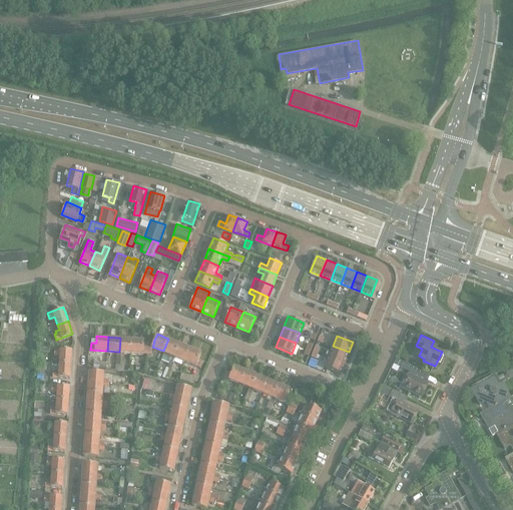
[(132,339),(120,338),(119,352),(117,352),(116,358),(121,358),(121,352),(131,352),(132,339)]
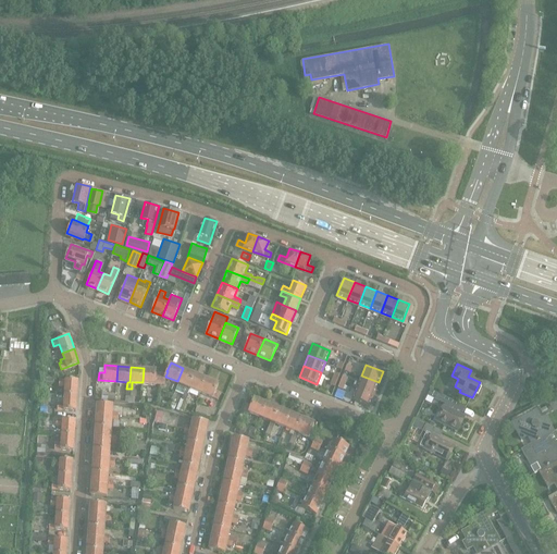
[(166,371),(156,371),(157,368),(144,368),(143,382),(156,383),(156,381),(165,382),(165,377),(168,371),(166,371)]
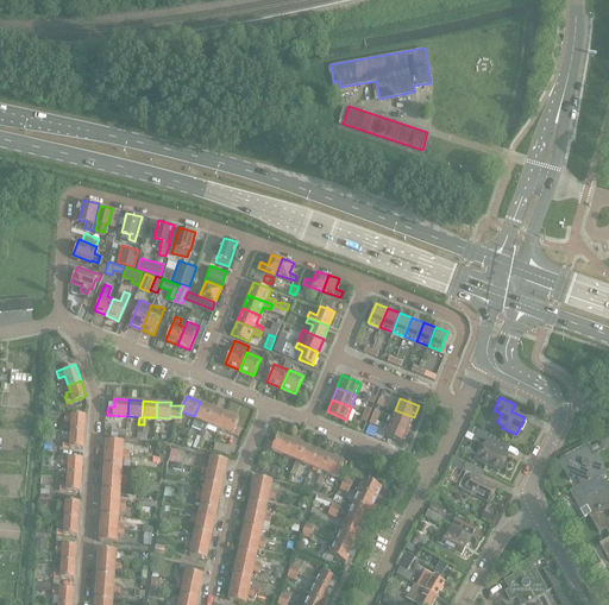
[(213,407),(200,402),(194,416),(205,421),(207,422),(213,407)]
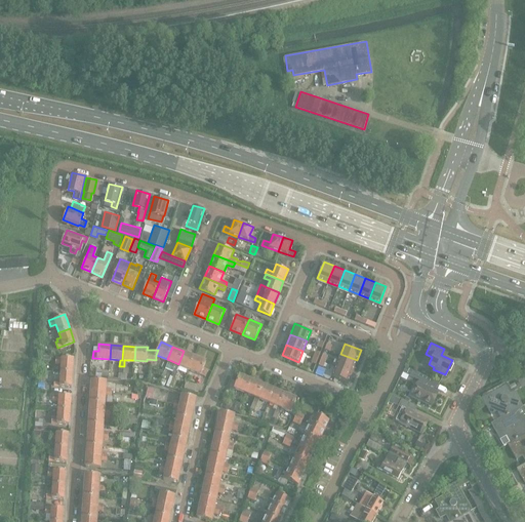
[(195,355),(184,351),(178,364),(176,363),(173,369),(177,371),(180,365),(189,368),(195,355)]
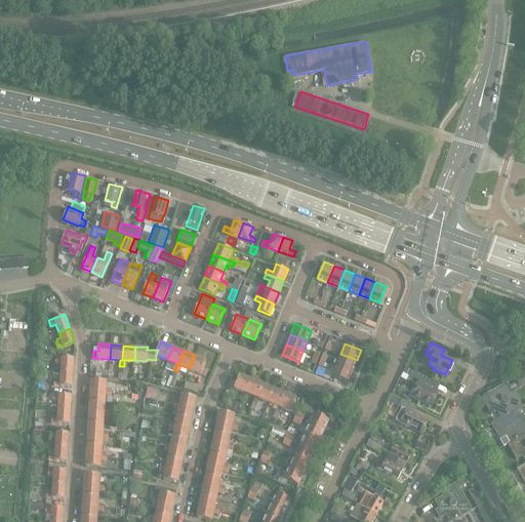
[(340,354),(336,364),(353,370),(357,360),(340,354)]
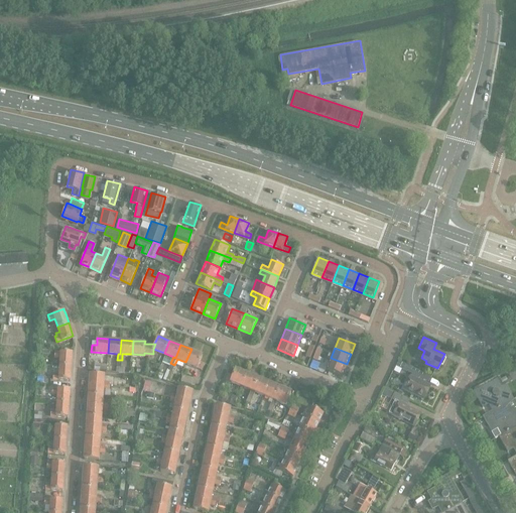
[(185,362),(202,369),(205,362),(200,360),(203,354),(191,349),(185,362)]
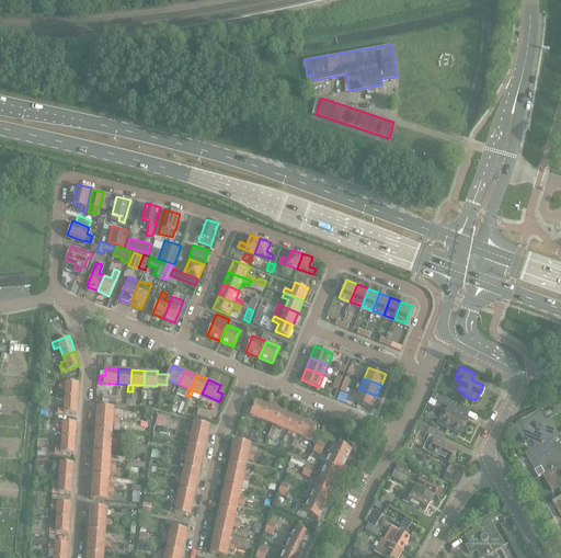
[(78,397),(79,382),(60,380),(59,387),(66,387),(65,396),(78,397)]
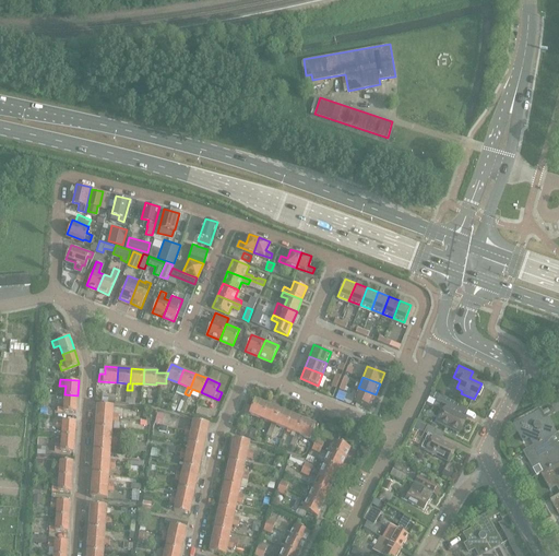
[(358,388),(353,399),(371,406),(376,394),(358,388)]
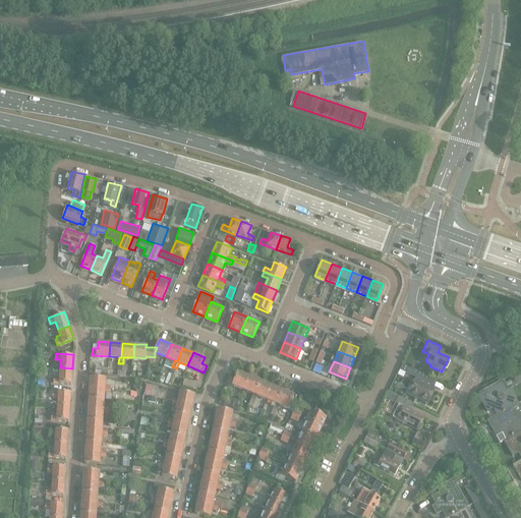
[(176,368),(172,366),(170,371),(169,370),(166,380),(168,381),(172,372),(174,373),(176,368)]
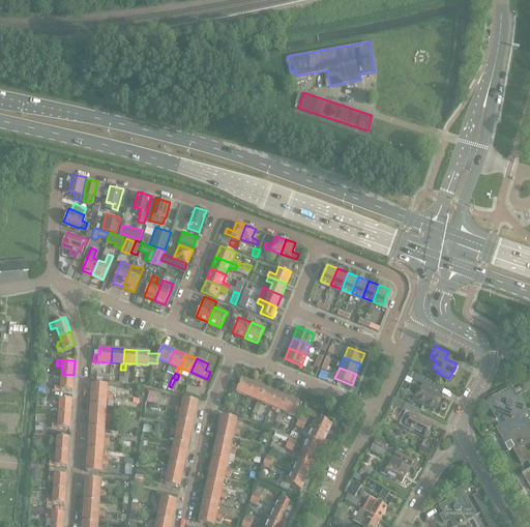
[(74,375),(61,374),(61,382),(55,382),(55,388),(72,389),(74,375)]
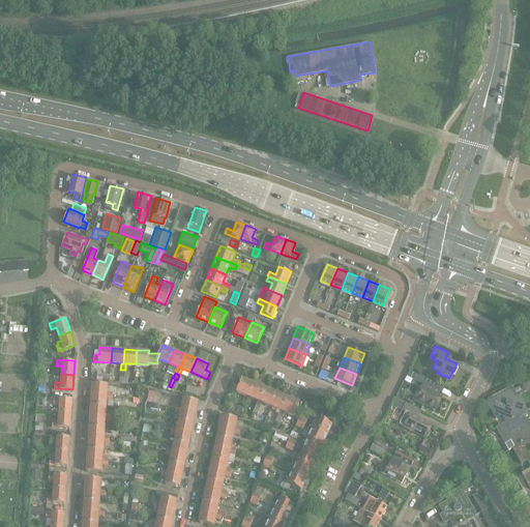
[(420,374),(417,380),(427,385),(430,379),(420,374)]
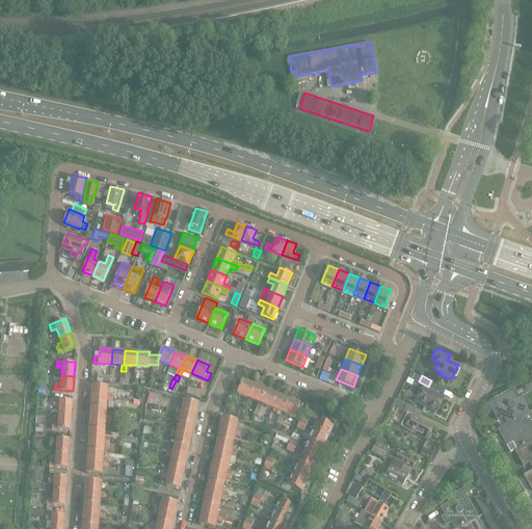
[(255,384),(243,378),(241,386),(236,384),(233,390),(249,397),(255,384)]
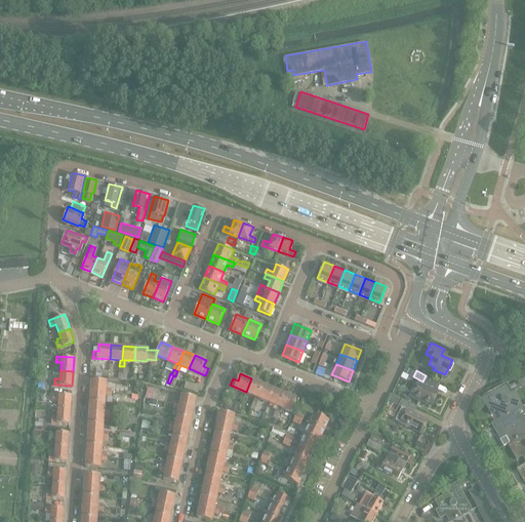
[(112,392),(112,387),(106,387),(107,379),(91,378),(90,390),(112,392)]
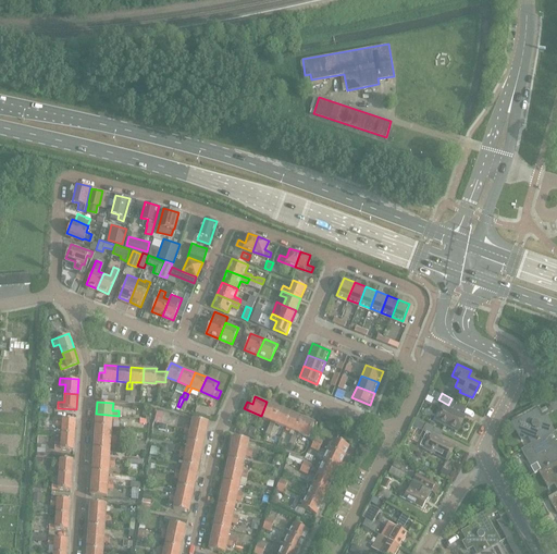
[(279,406),(267,402),(261,416),(271,419),(273,420),(279,406)]
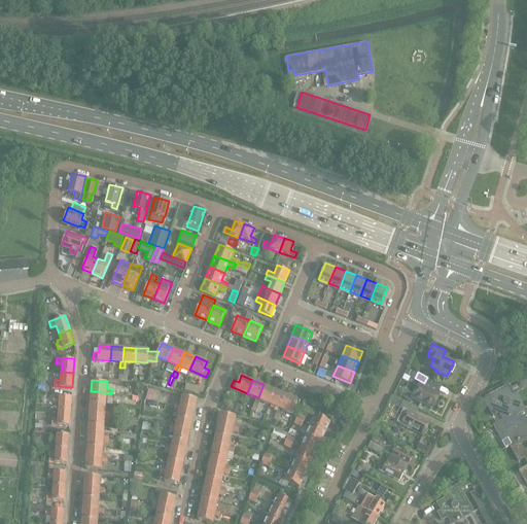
[(185,381),(184,387),(195,390),(197,384),(185,381)]
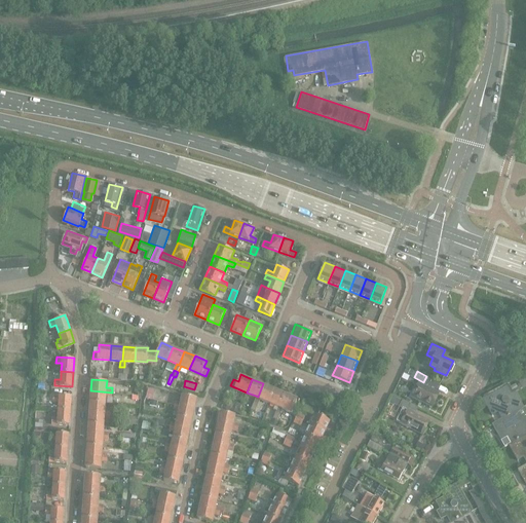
[(414,398),(431,406),(438,391),(421,383),(418,382),(411,396),(414,398)]
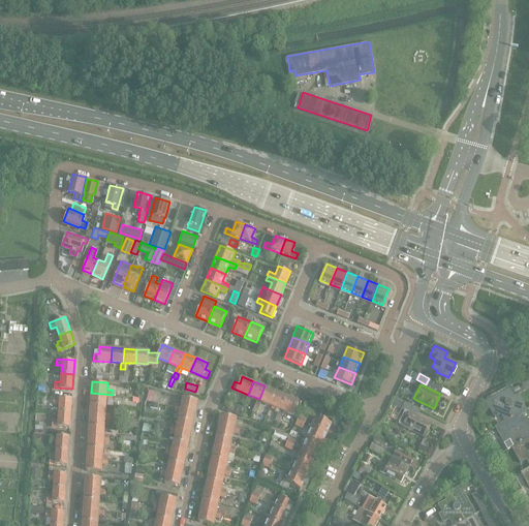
[(276,391),(265,385),(259,399),(257,398),(254,404),(259,406),(261,400),(271,404),(276,391)]
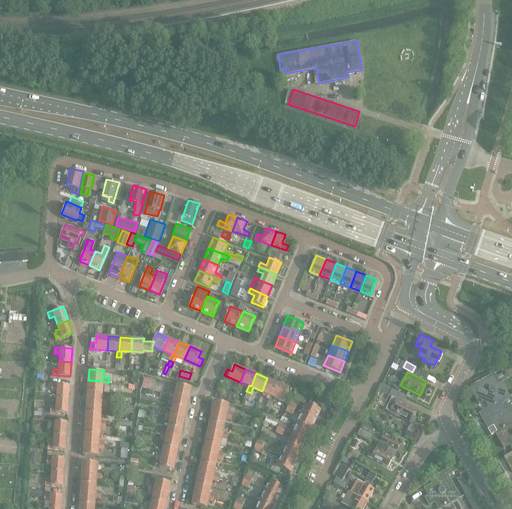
[(298,376),(296,381),(304,385),(306,378),(298,375),(298,376)]
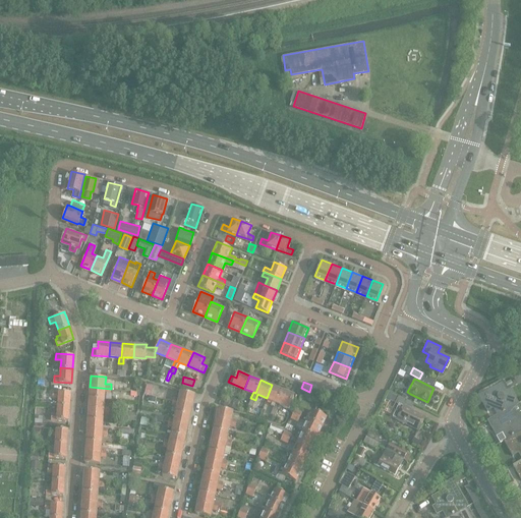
[(508,407),(518,402),(510,387),(504,390),(499,383),(478,394),(486,409),(494,406),(498,412),(508,407)]
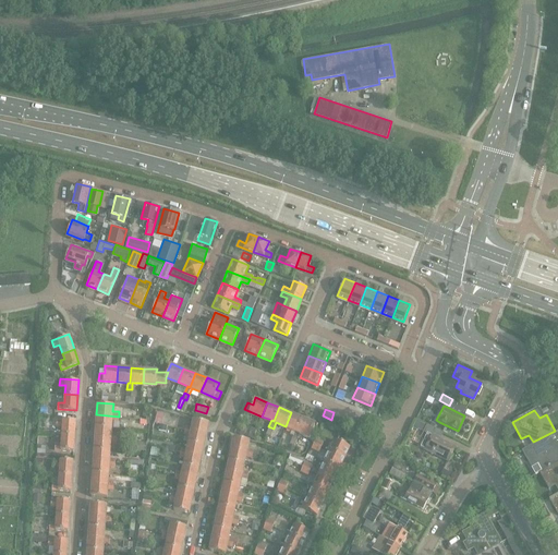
[(157,411),(154,421),(161,422),(164,412),(157,411)]
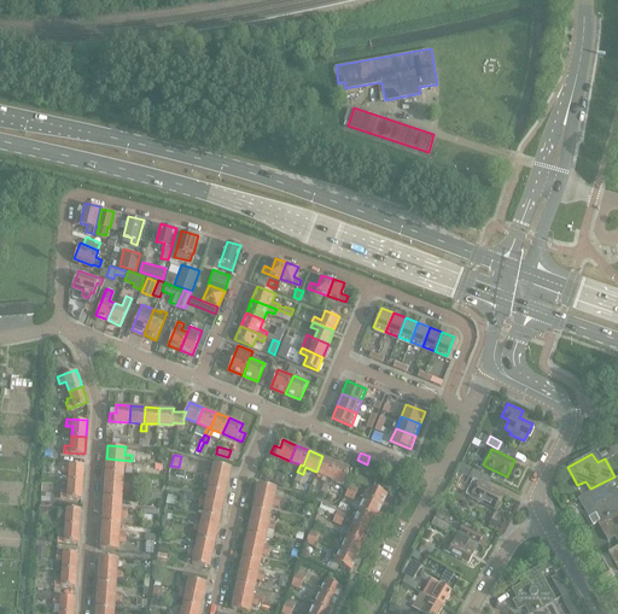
[(336,461),(322,456),(316,472),(327,475),(330,477),(336,461)]
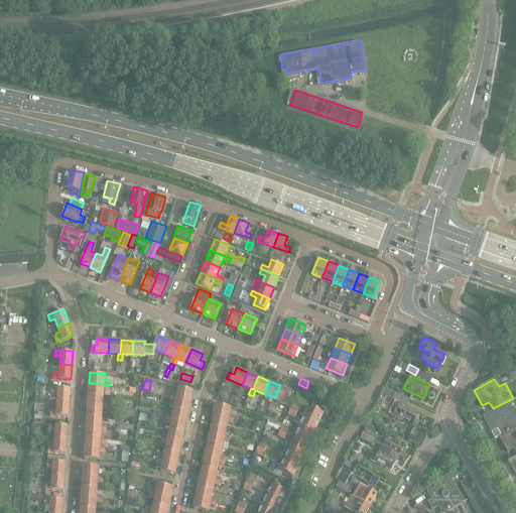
[(89,383),(89,394),(103,395),(104,388),(109,388),(110,385),(89,383)]
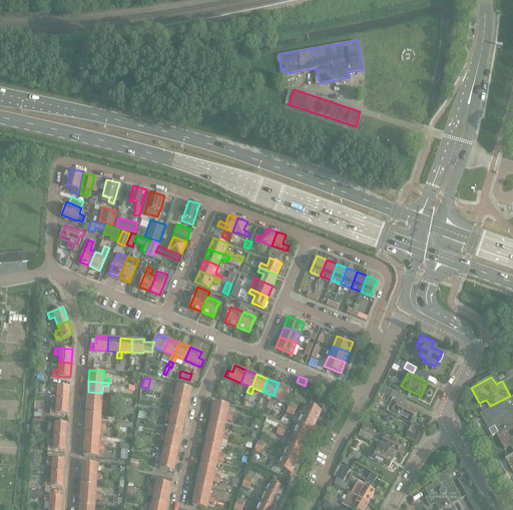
[(275,397),(285,401),(290,388),(279,383),(274,396),(272,395),(269,401),(273,402),(275,397)]
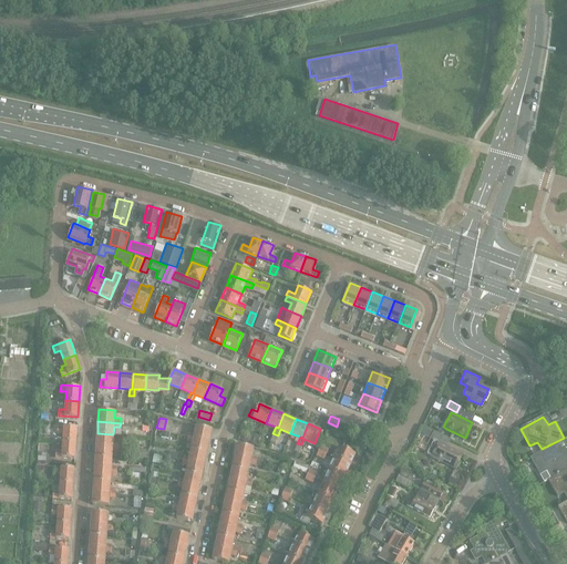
[(75,441),(76,427),(58,424),(58,432),(63,432),(63,441),(75,441)]
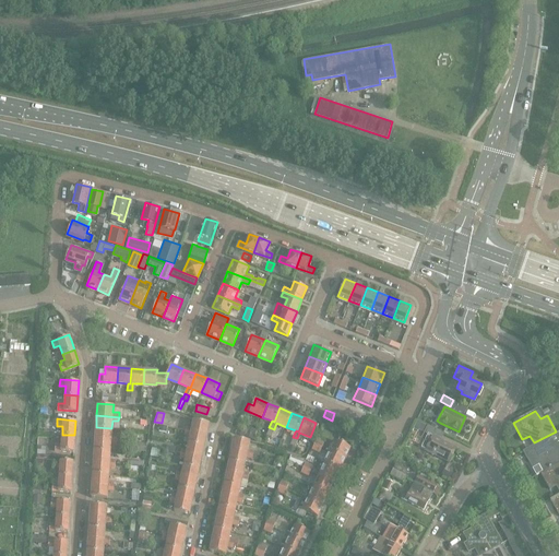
[(209,422),(193,418),(192,426),(187,425),(186,428),(206,433),(209,422)]
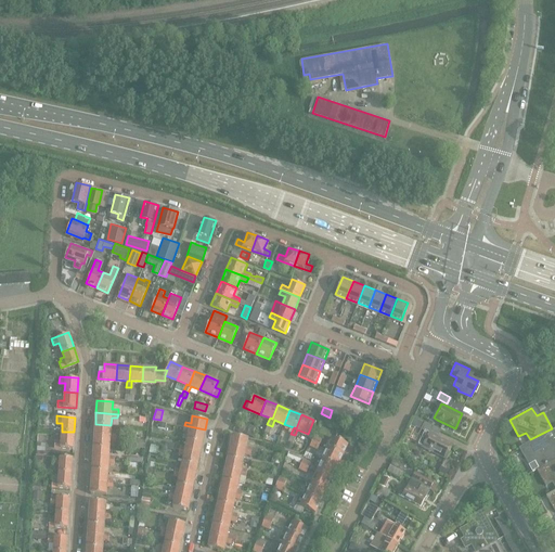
[(421,419),(414,415),(411,422),(417,425),(421,419)]
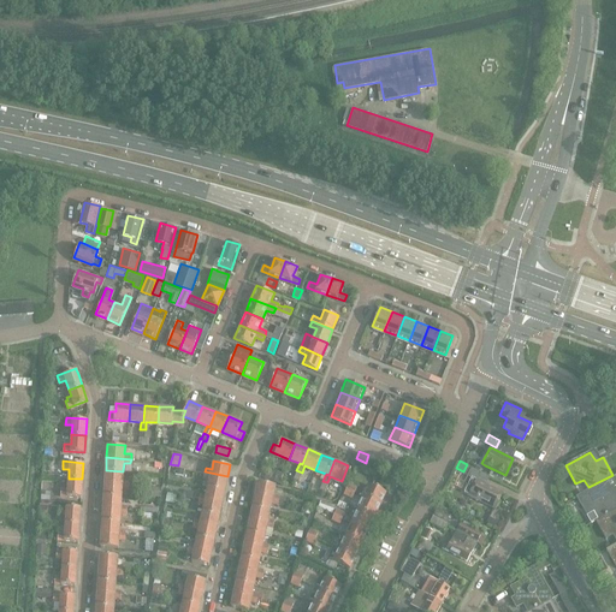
[(502,492),(484,482),(487,475),(471,467),(467,474),(472,476),(465,491),(469,493),(468,494),(495,506),(502,492)]
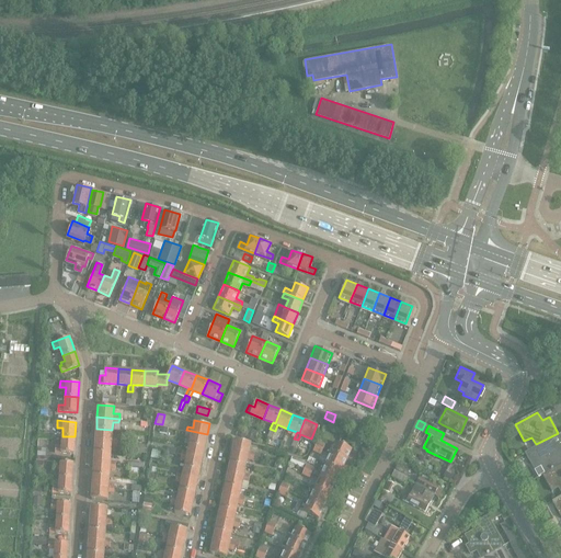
[(96,429),(95,440),(117,441),(117,436),(112,436),(112,430),(96,429)]
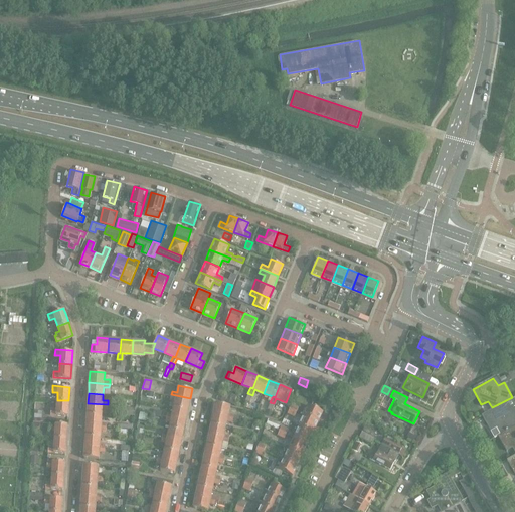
[(228,393),(225,400),(234,402),(236,396),(228,393)]
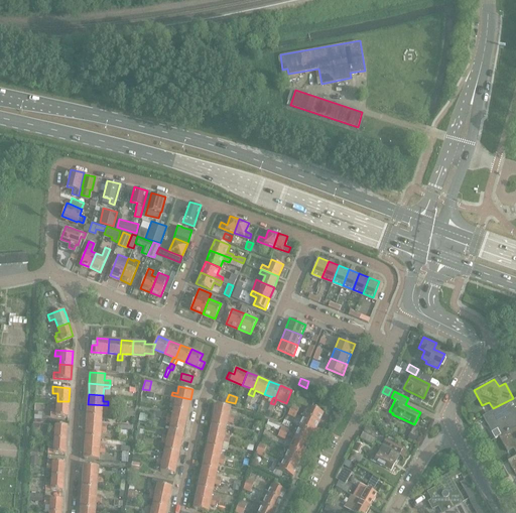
[(190,399),(171,395),(170,399),(175,401),(174,407),(188,410),(190,399)]
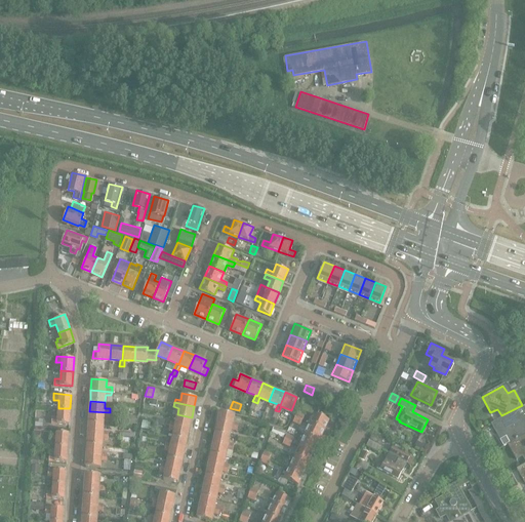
[(70,408),(58,408),(57,415),(52,415),(51,422),(69,423),(70,408)]
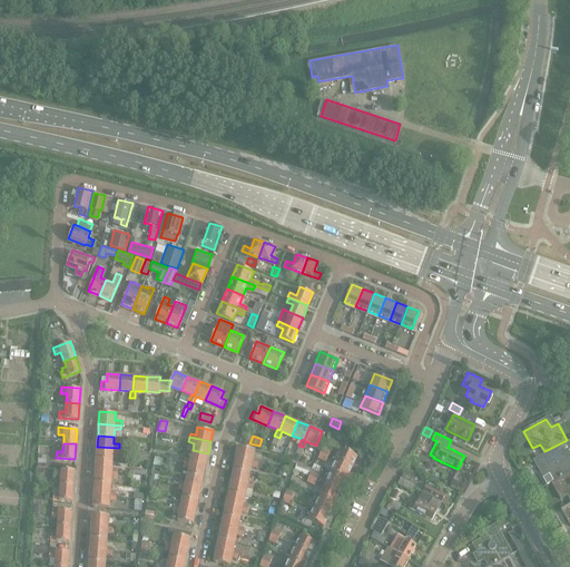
[(258,461),(259,458),(253,457),(255,448),(239,445),(236,457),(258,461)]
